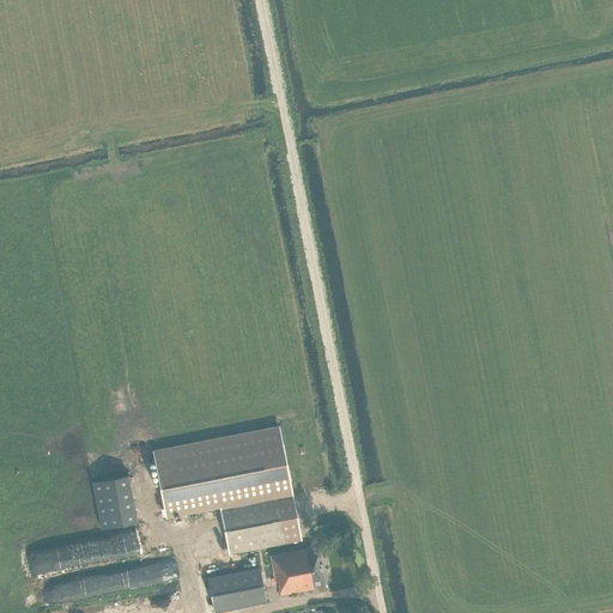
[(229,553),(301,539),(279,426),(153,450),(165,516),(219,505),(229,553)]
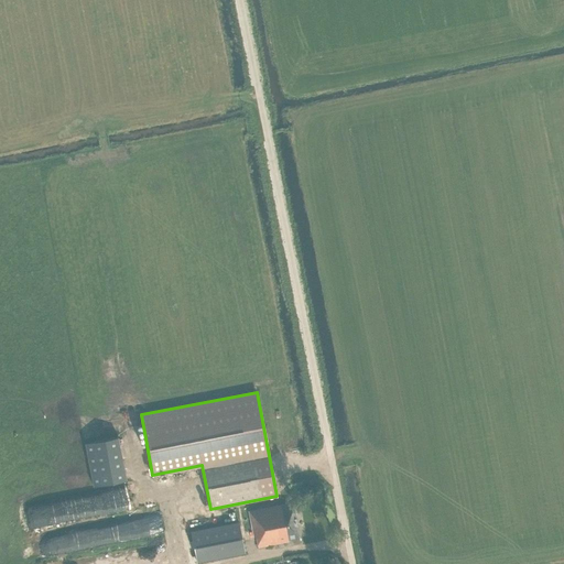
[(126,480),(118,437),(85,444),(93,487),(126,480)]
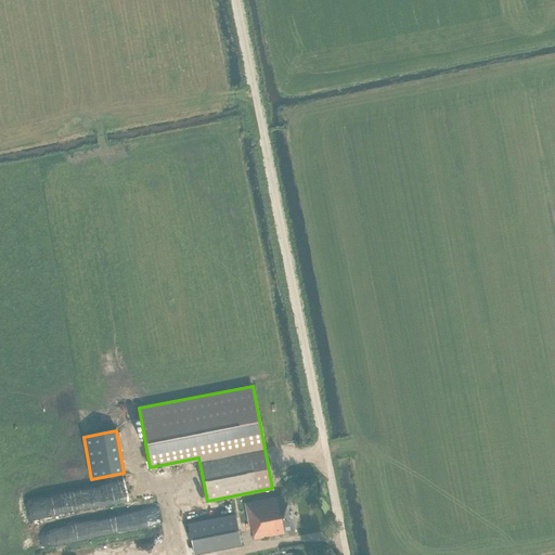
[(288,494),(247,502),(254,539),(287,532),(288,536),(295,533),(294,530),(295,530),(288,494)]
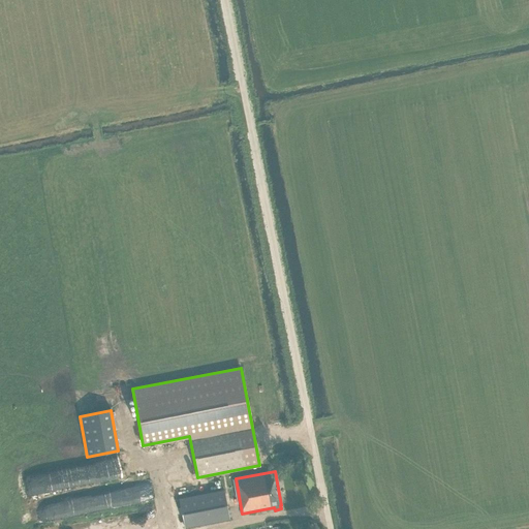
[(98,509),(120,503),(115,487),(93,493),(98,509)]
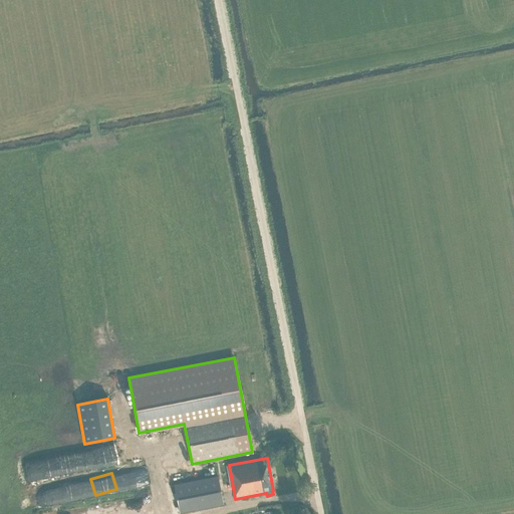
[(226,505),(221,477),(177,486),(182,513),(226,505)]
